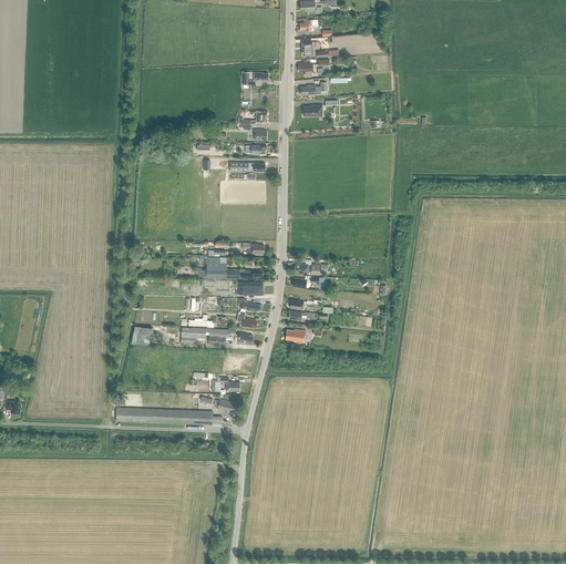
[(305,26),(305,28),(310,27),(310,23),(321,22),(320,16),(305,17),(305,19),(299,20),(299,27),(305,26)]
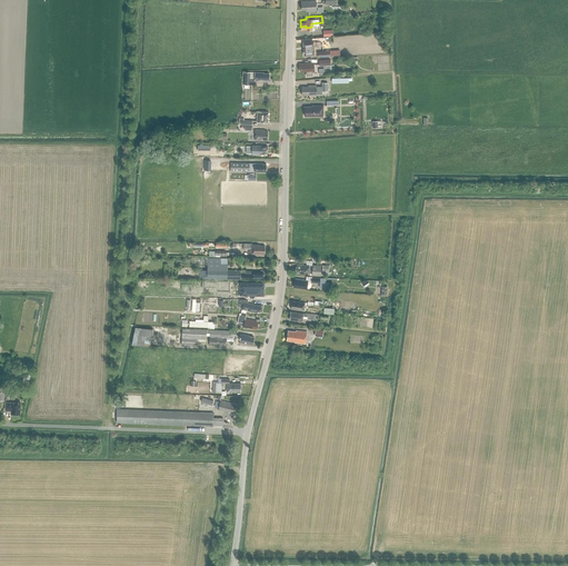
[(312,39),(302,39),(304,52),(314,52),(312,39)]
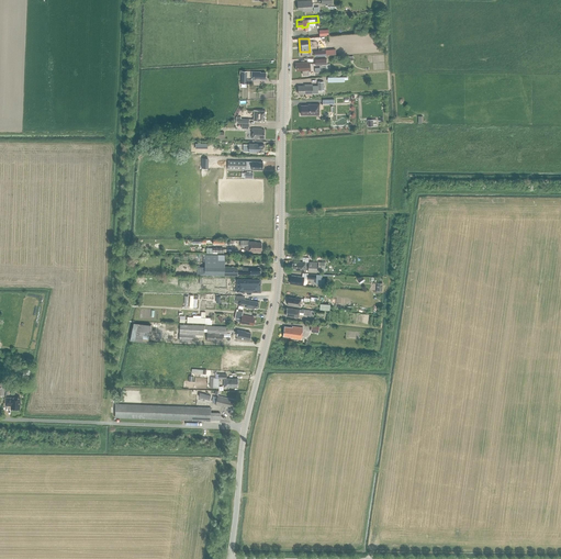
[(302,67),(302,69),(310,68),(309,59),(295,60),(295,62),(294,62),(295,67),(302,67)]
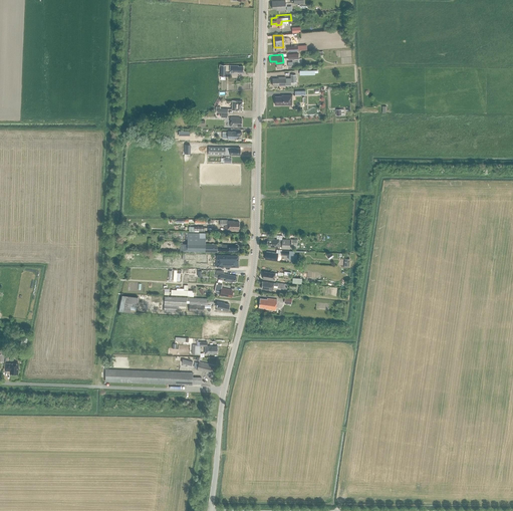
[(285,82),(285,75),(285,74),(278,74),(278,75),(272,76),(272,83),(285,82)]
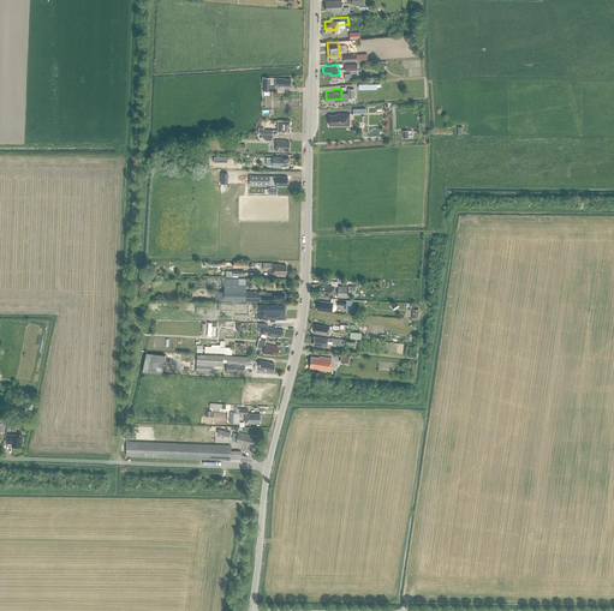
[(328,112),(328,123),(349,123),(349,111),(337,111),(337,112),(328,112)]
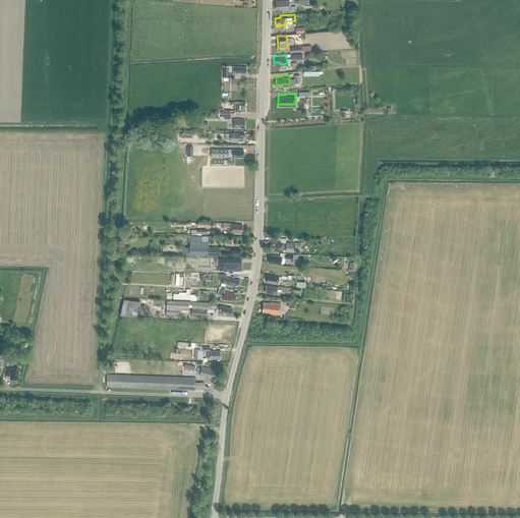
[(234,109),(244,110),(245,100),(234,99),(234,109)]
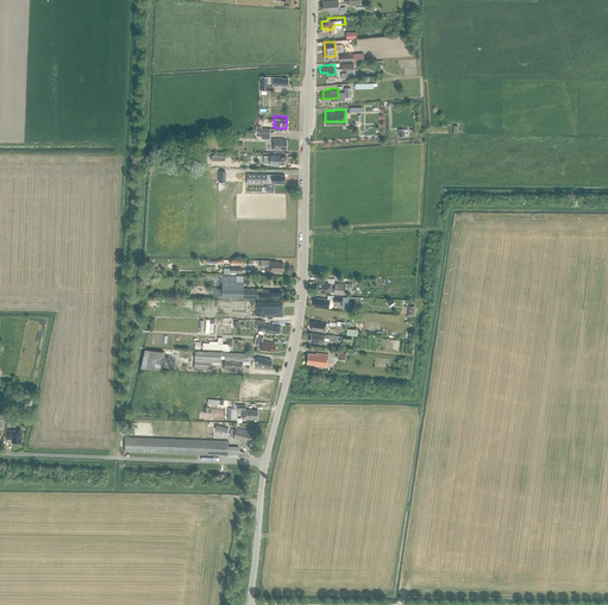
[(283,136),(273,136),(273,147),(279,147),(279,146),(286,146),(286,137),(283,137),(283,136)]
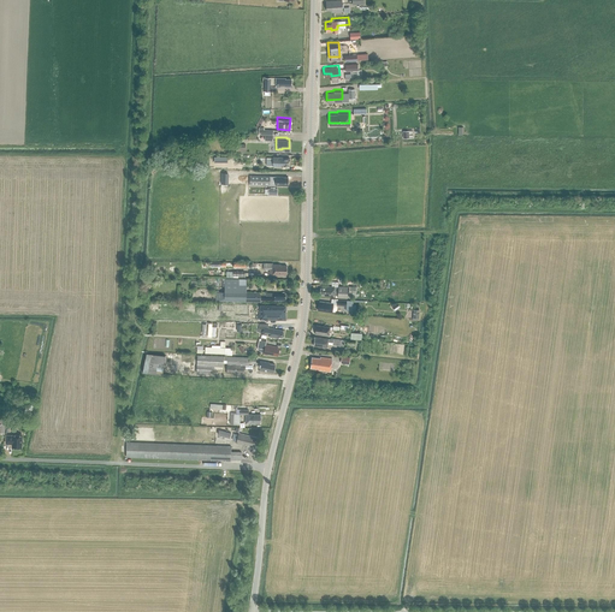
[(248,182),(270,183),(270,173),(248,172),(248,182)]
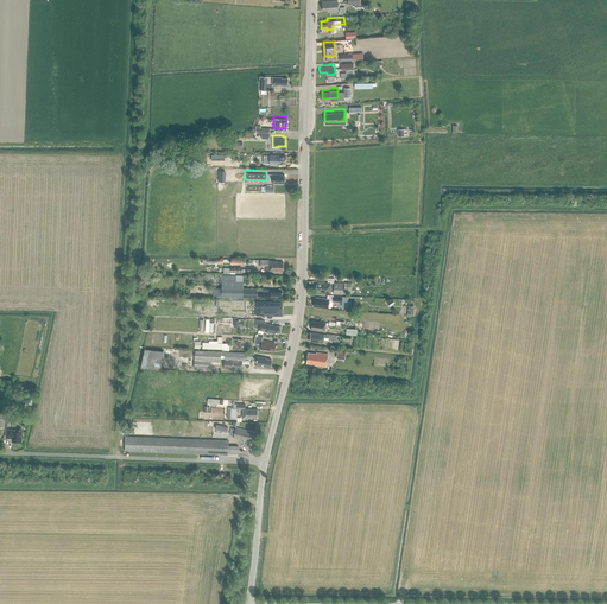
[(282,268),(282,259),(277,259),(277,258),(269,258),(269,256),(259,256),(259,264),(269,264),(269,267),(282,268)]
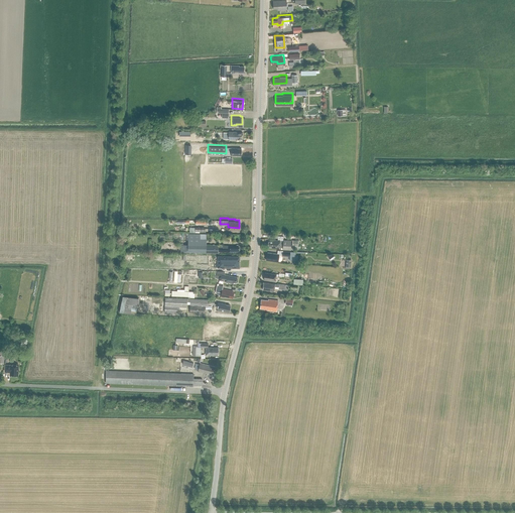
[(206,232),(187,231),(187,242),(180,242),(180,250),(218,250),(218,249),(238,249),(238,244),(232,244),(232,243),(229,243),(229,244),(228,244),(228,245),(222,245),(222,243),(206,242),(206,232)]
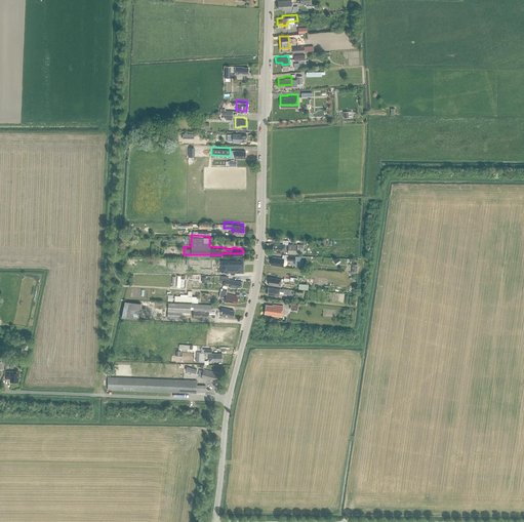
[(285,242),(274,241),(274,243),(272,243),(272,247),(274,248),(274,249),(284,250),(284,249),(287,249),(287,251),(295,251),(295,242),(287,241),(287,242),(285,242)]
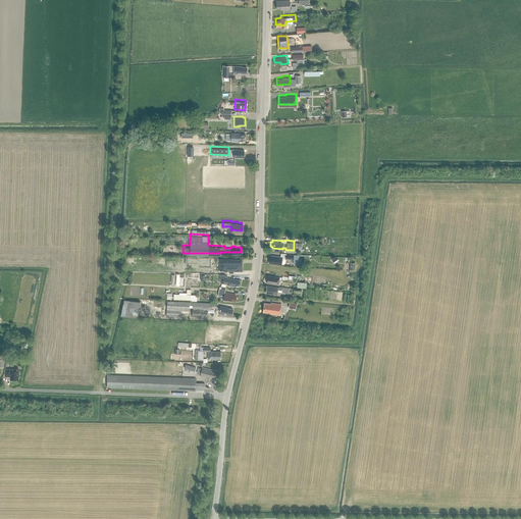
[(301,261),(301,256),(298,256),(299,252),(284,252),(284,256),(293,256),(293,260),(301,261)]
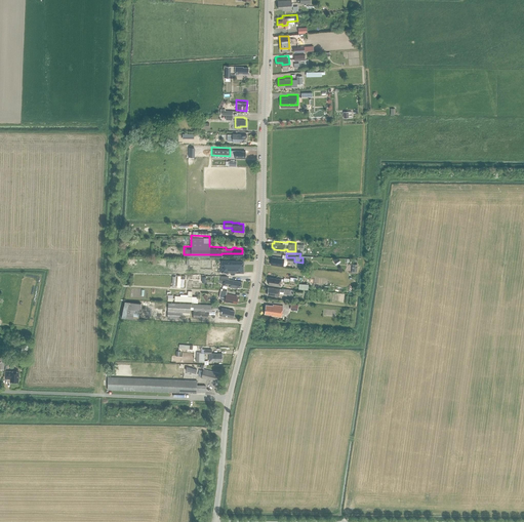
[(284,264),(286,262),(286,258),(285,256),(283,256),(271,254),(270,262),(282,264),(282,263),(284,264)]
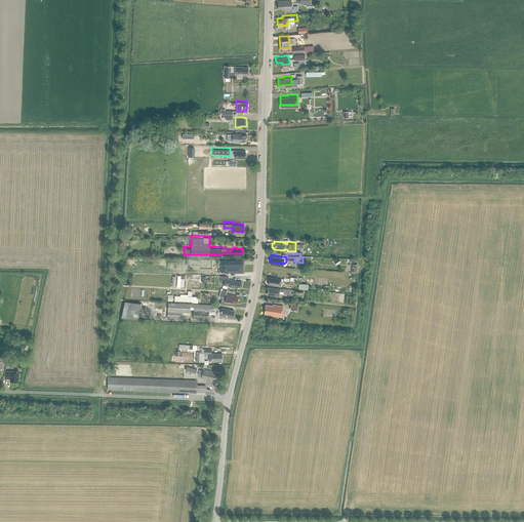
[(220,257),(220,270),(242,270),(243,258),(220,257)]
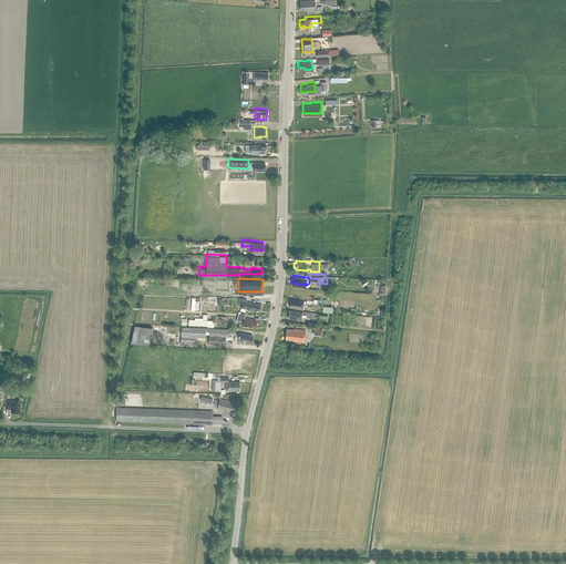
[(257,307),(259,308),(260,301),(246,299),(246,296),(237,296),(237,300),(240,300),(240,305),(245,306),(245,305),(247,305),(247,307),(257,309),(257,307)]
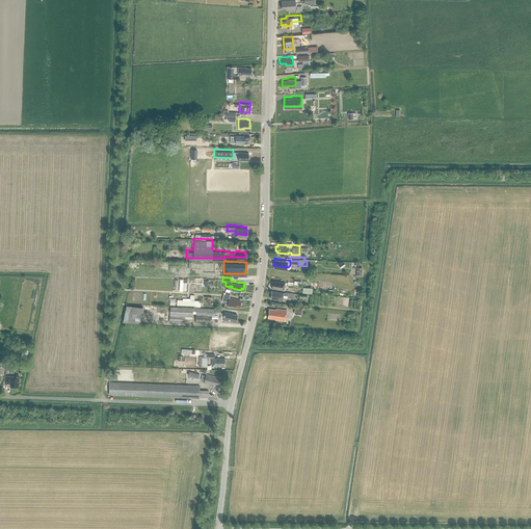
[(271,286),(283,288),(284,280),(272,279),(271,286)]
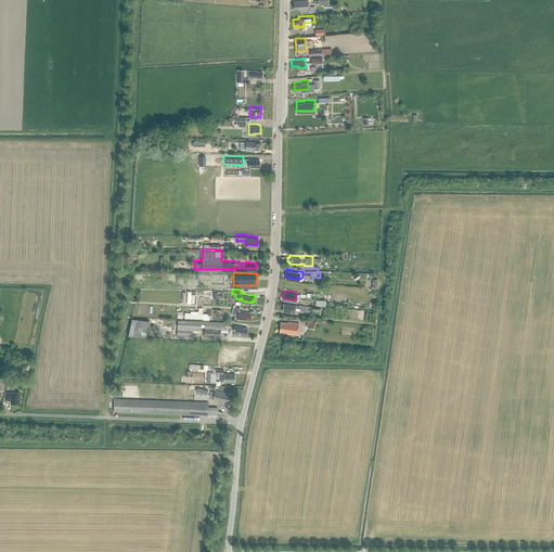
[(282,309),(294,310),(295,303),(283,300),(282,309)]
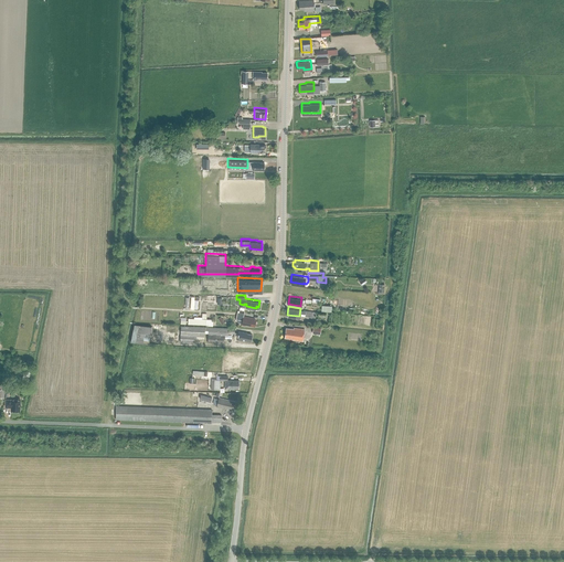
[(243,310),(236,310),(235,316),(237,317),(236,319),(241,320),(241,322),(244,322),(244,321),(247,322),(254,324),(255,318),(254,317),(254,316),(243,314),(243,310)]
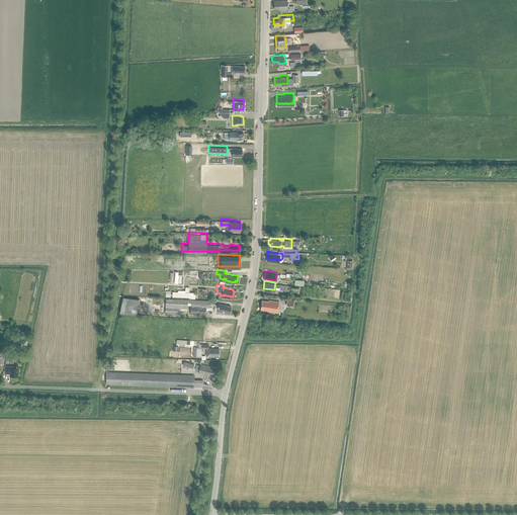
[(139,308),(140,296),(123,294),(120,311),(132,313),(133,307),(139,308)]
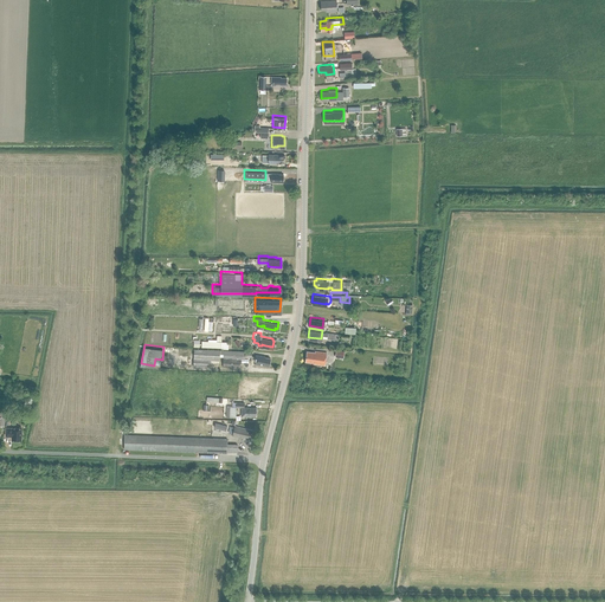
[(219,354),(219,348),(193,347),(193,357),(207,357),(218,358),(219,354)]
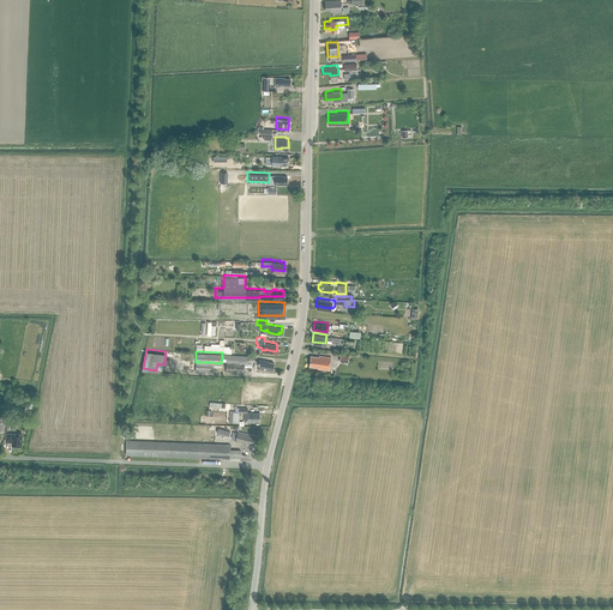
[(330,355),(318,352),(318,354),(310,352),(308,363),(313,364),(317,366),(329,368),(330,355)]
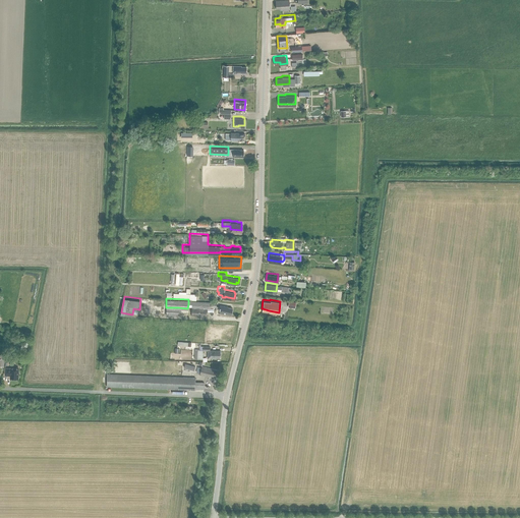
[(227,304),(219,302),(218,310),(224,311),(230,312),(232,305),(227,305),(227,304)]
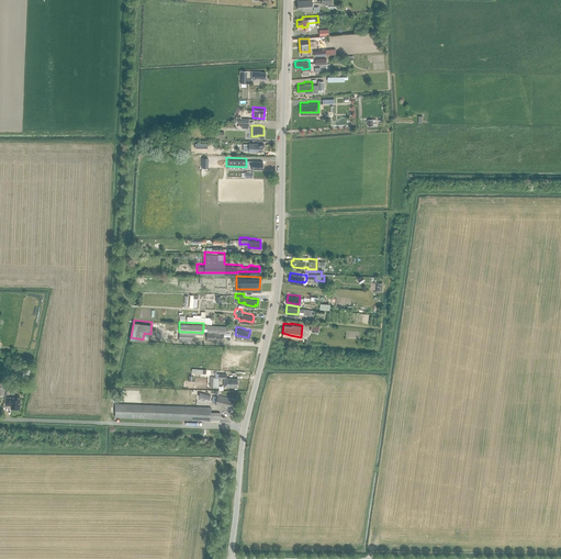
[(219,371),(219,376),(223,376),(223,383),(231,384),(231,383),(237,383),(237,376),(225,376),(225,371),(219,371)]
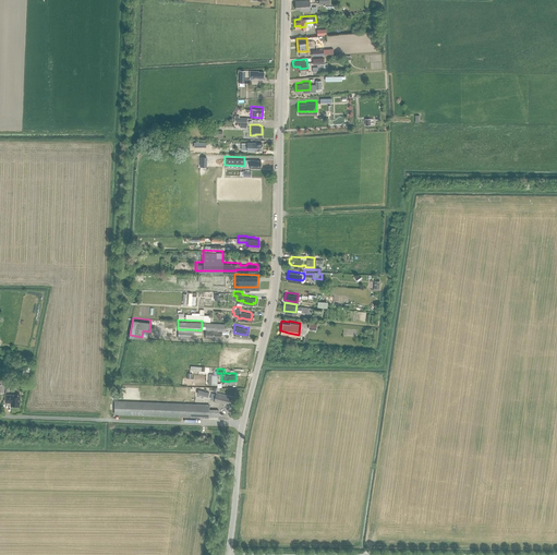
[(208,372),(207,382),(212,382),(216,382),(217,373),(212,372),(208,372)]
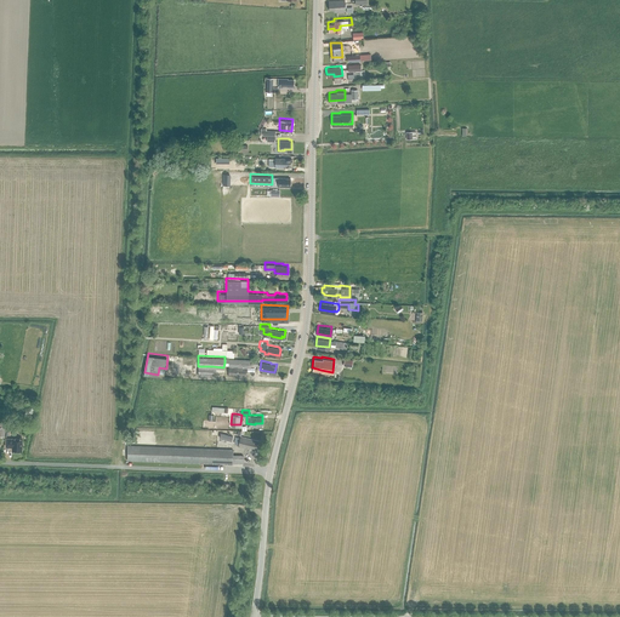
[(238,441),(237,443),(237,444),(249,446),(249,445),(256,446),(257,440),(257,439),(257,438),(239,433),(239,435),(238,441)]
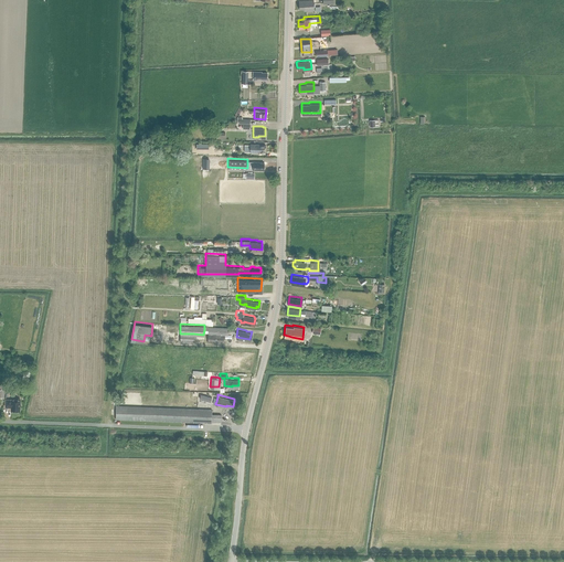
[(6,398),(4,404),(8,404),(8,403),(10,404),(10,407),(19,409),(19,396),(11,396),(11,398),(6,398)]
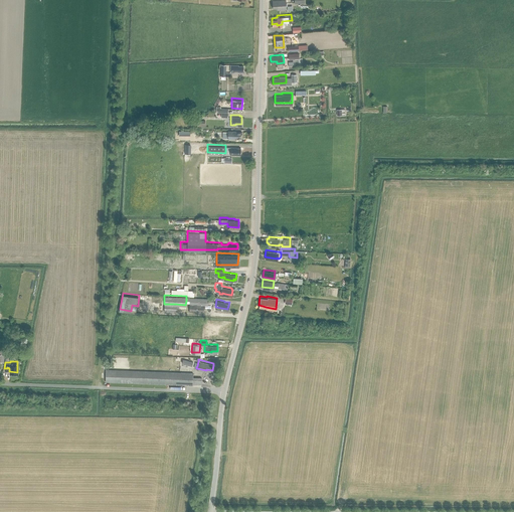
[(192,381),(192,375),(192,371),(105,367),(105,379),(192,382),(192,381)]
